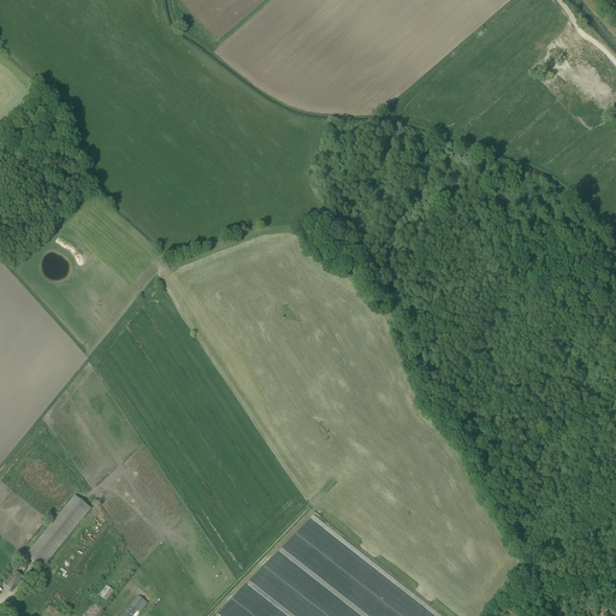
[(548,69),(556,61),(551,55),(543,64),(548,69)]
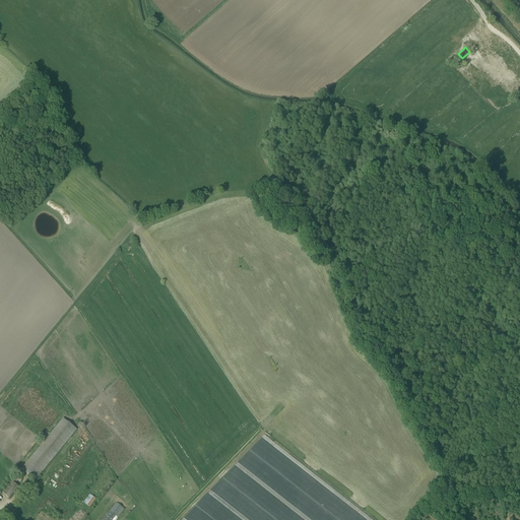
[(63,418),(21,469),(36,480),(77,430),(63,418)]
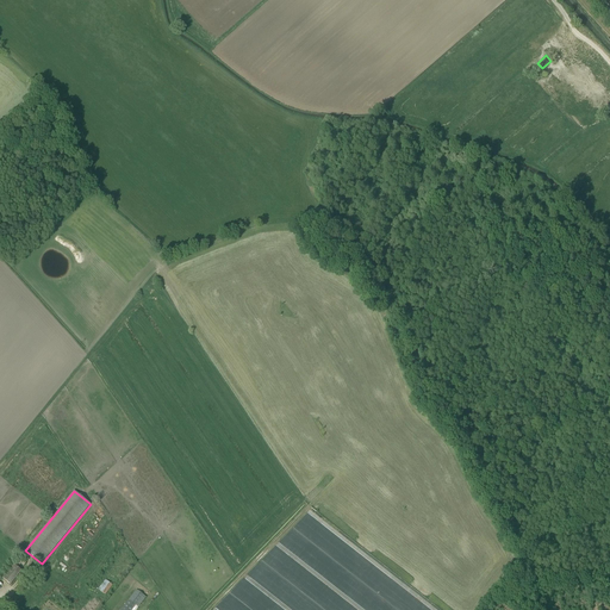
[(2,578),(10,584),(22,571),(14,564),(2,578)]
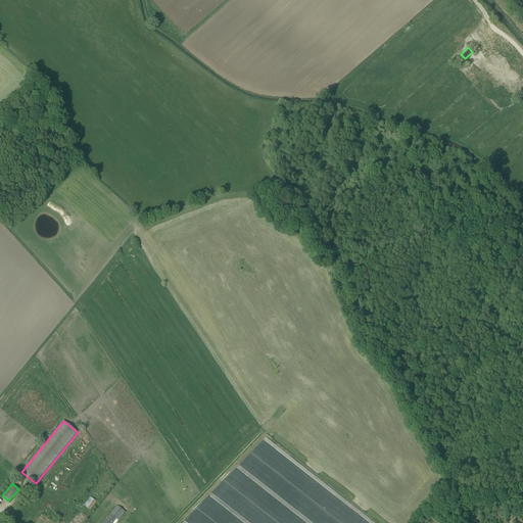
[(116,506),(103,522),(112,522),(123,511),(116,506)]
